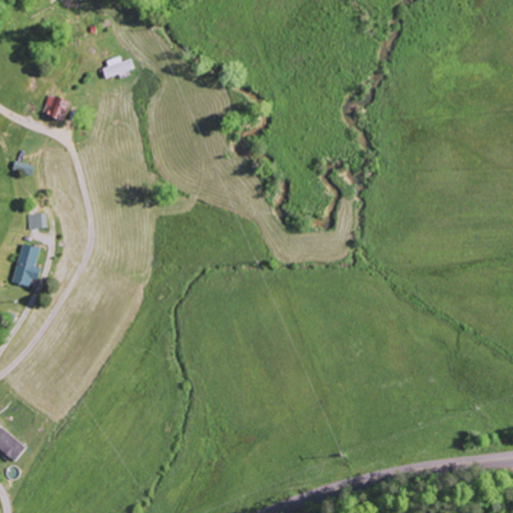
[(100,65),(105,79),(134,70),(130,59),(121,62),(120,59),(100,65)]
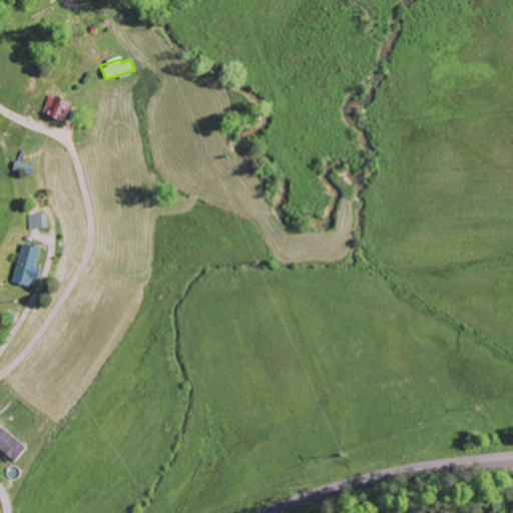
[(64,121),(68,101),(47,96),(43,116),(64,121)]
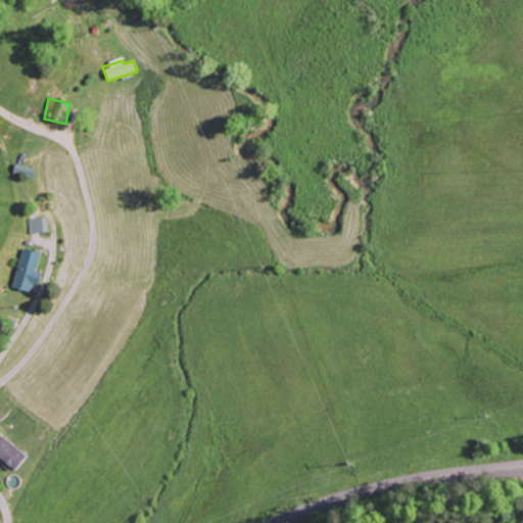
[(48,233),(48,218),(29,219),(30,234),(48,233)]
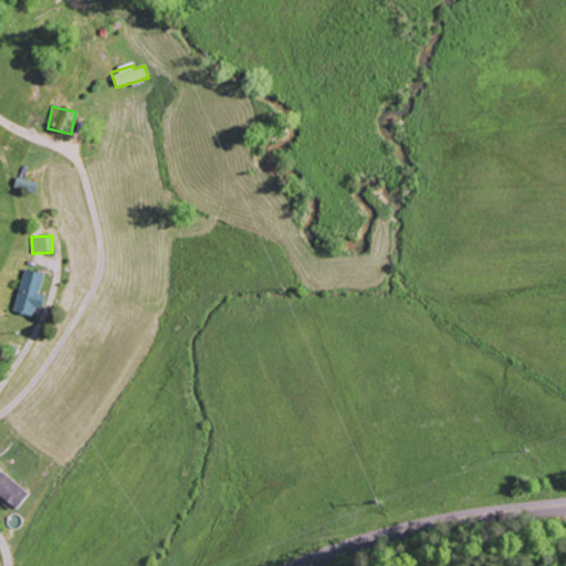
[(14,313),(33,316),(35,308),(42,310),(44,295),(40,295),(44,274),(23,270),(14,313)]
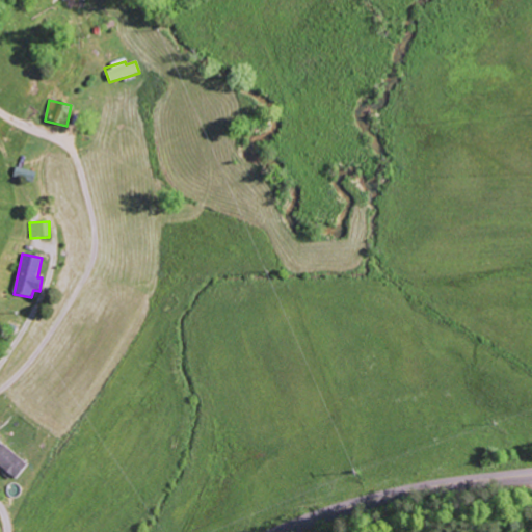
[(0,467),(15,479),(26,466),(1,444),(0,445),(0,467)]
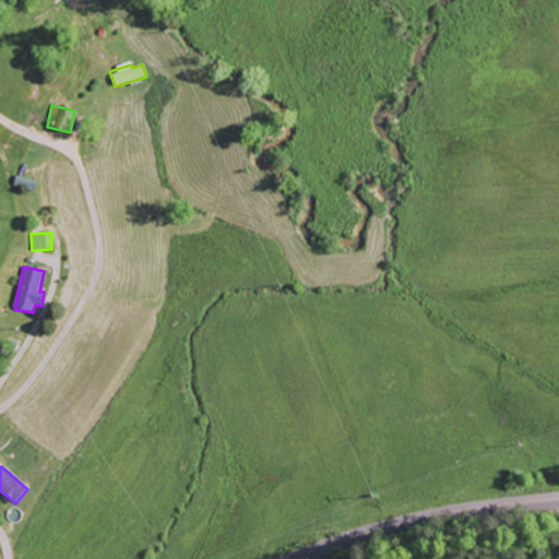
All buildings are outlined.
